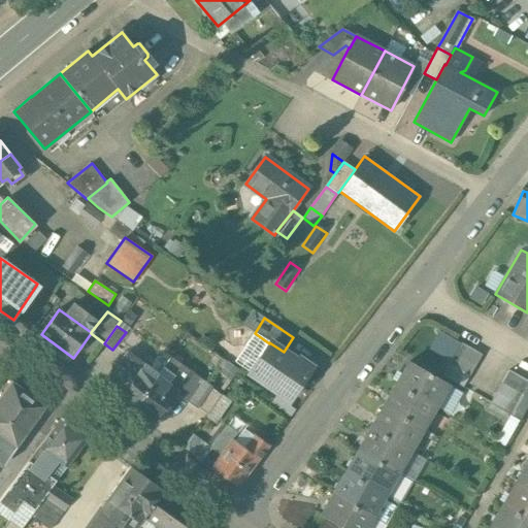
[(284,352),(269,342),(269,343),(255,333),(244,348),(260,357),(250,371),(290,399),(311,368),(298,359),(297,361),(284,352)]
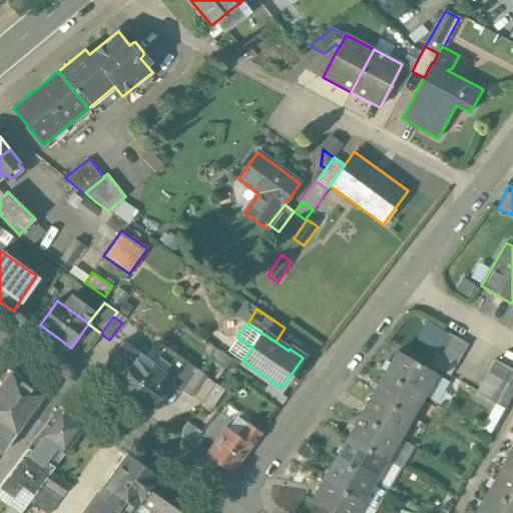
[(469,345),(448,333),(442,343),(463,355),(469,345)]
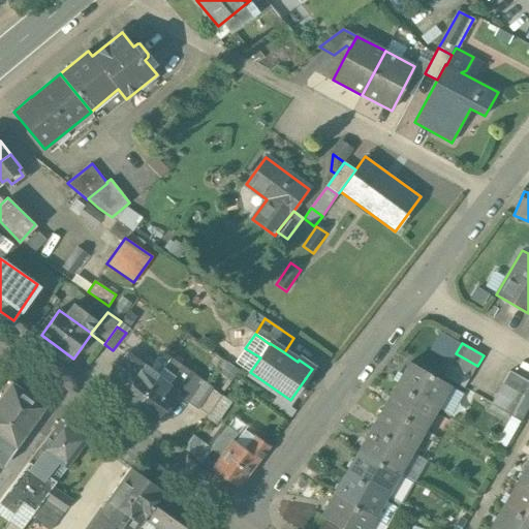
[(158,376),(128,353),(102,390),(132,411),(158,376)]
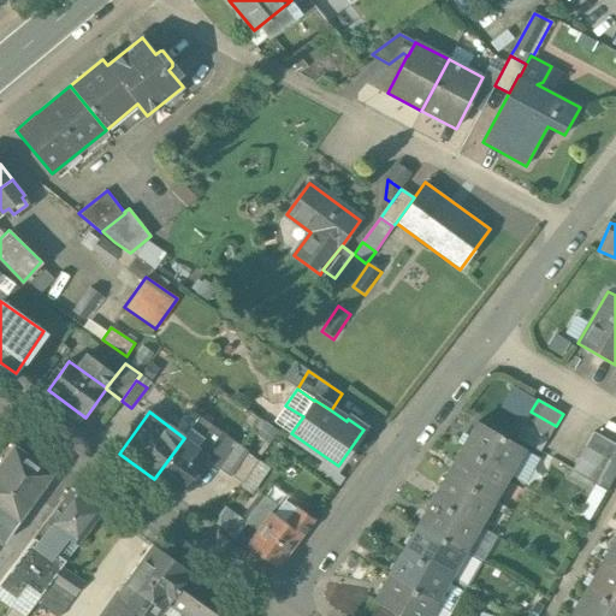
[(556,426),(531,412),(523,425),(548,439),(556,426)]
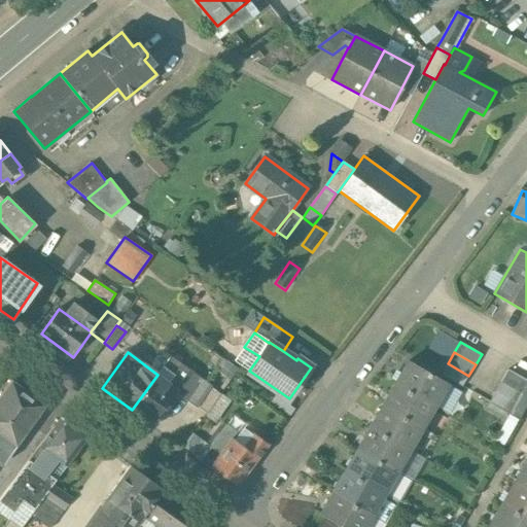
[(202,378),(171,356),(157,375),(177,389),(176,391),(187,399),(202,378)]
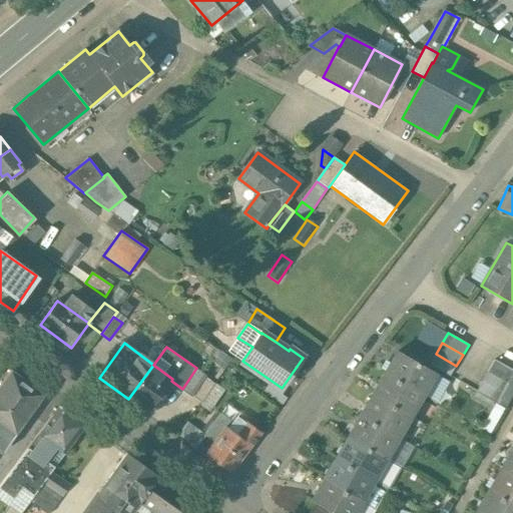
[(436,373),(398,351),(385,372),(424,395),(436,373)]
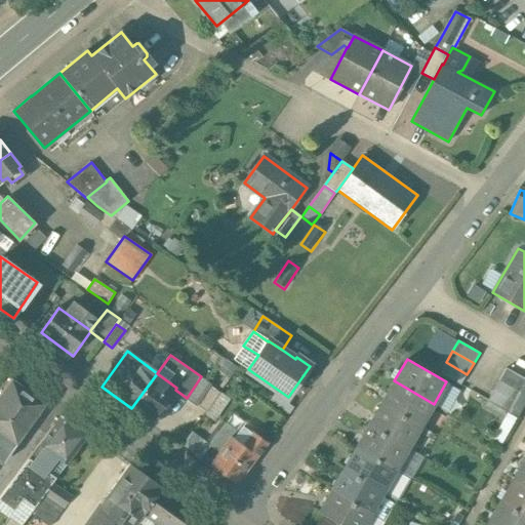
[(467,374),(446,362),(439,372),(460,385),(467,374)]
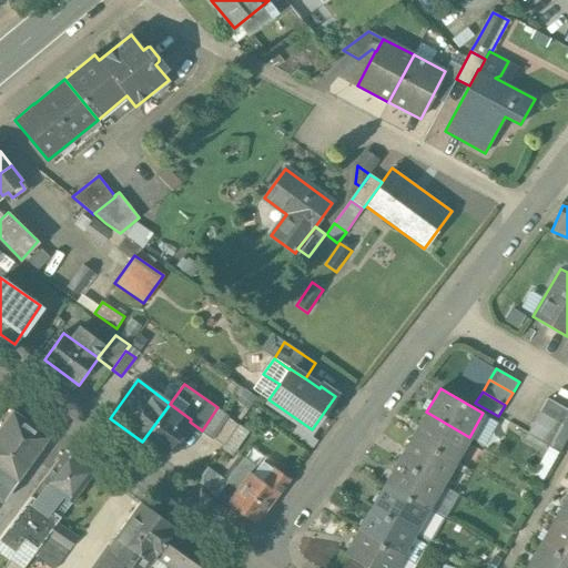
[(567,416),(567,409),(548,398),(541,409),(564,423),(567,416)]
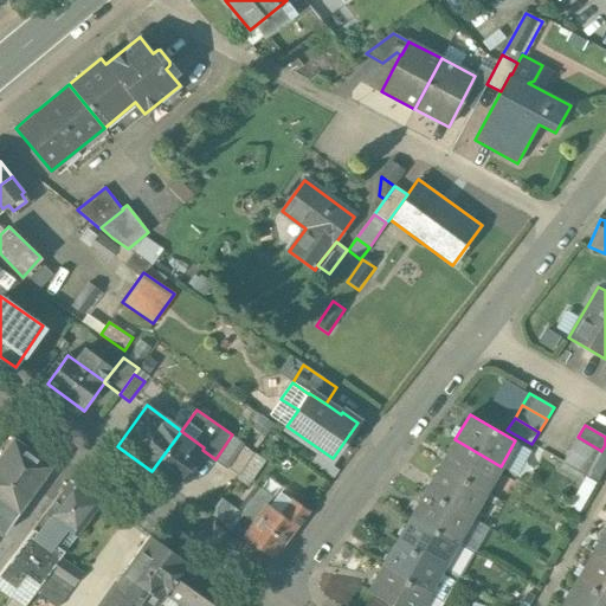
[(204,447),(181,431),(152,471),(174,488),(202,450),(204,447)]
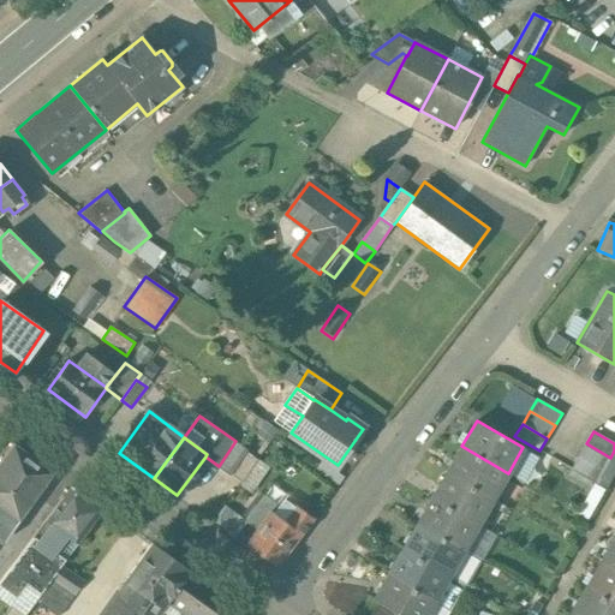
[(236,441),(219,466),(230,475),(246,452),(248,451),(245,448),(236,441)]
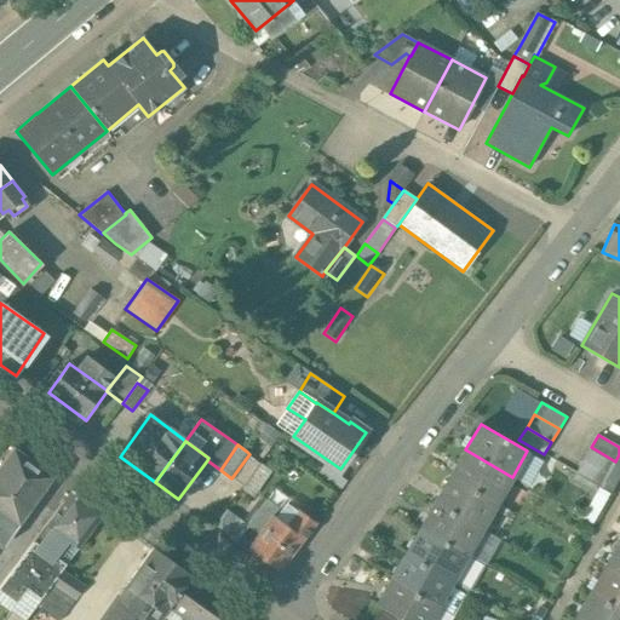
[(615,461),(591,447),(584,460),(608,475),(615,461)]
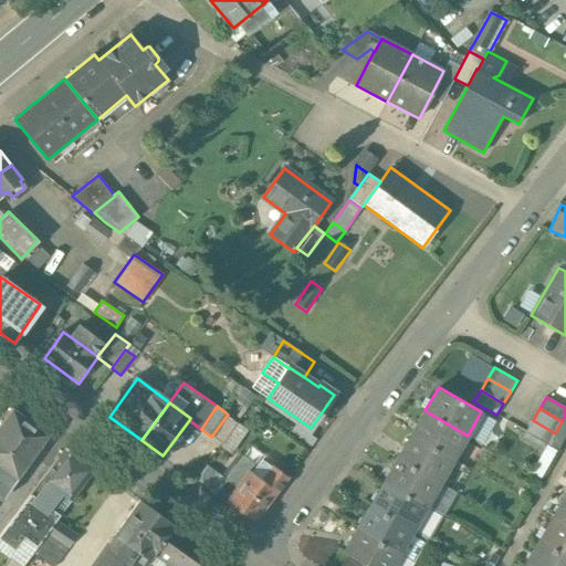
[(12,409),(0,426),(0,498),(3,499),(49,436),(12,409)]
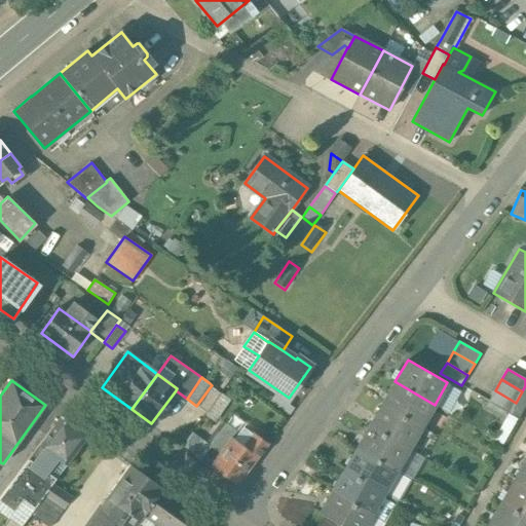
[(435,405),(395,381),(382,404),(421,426),(435,405)]
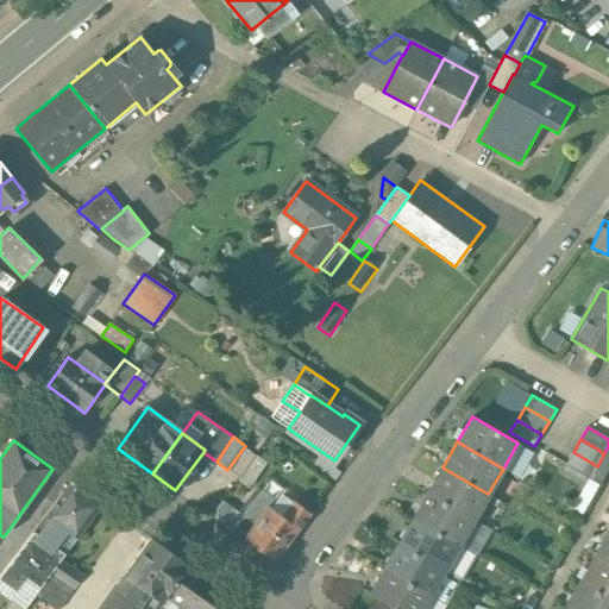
[(244,447),(227,470),(239,478),(255,456),(244,447)]
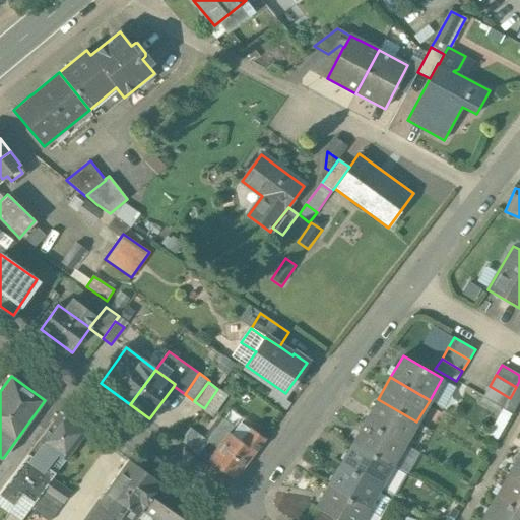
[(510,398),(490,386),(482,397),(504,409),(510,398)]
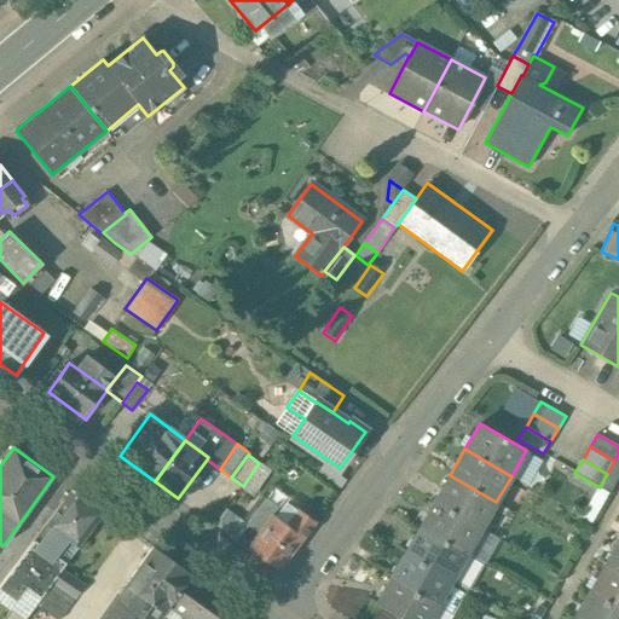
[(496,502),(450,475),(435,501),(481,527),(496,502)]
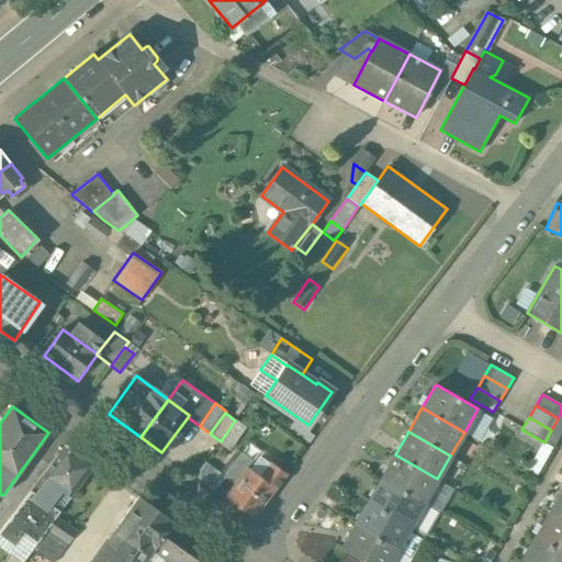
[(76,451),(66,445),(0,534),(0,536),(14,547),(15,547),(25,534),(37,542),(47,529),(56,518),(60,512),(52,505),(63,491),(71,497),(94,467),(75,452),(76,451)]
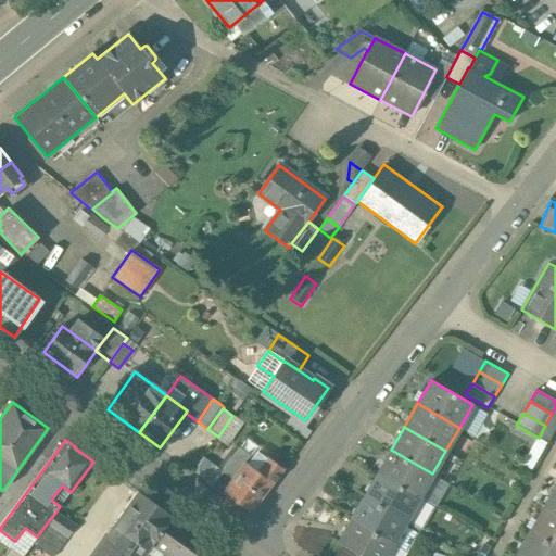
[(239,449),(223,471),(232,479),(244,463),(245,463),(250,456),(239,449)]
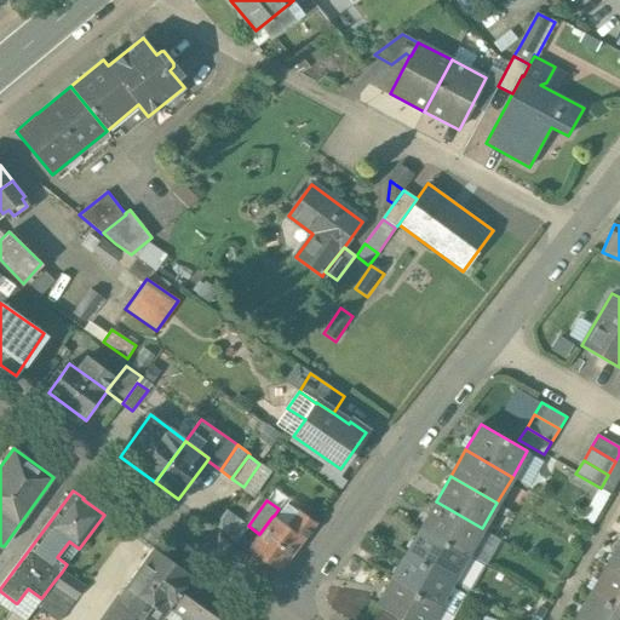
[(482,528),(436,501),(420,527),(468,554),(482,528)]
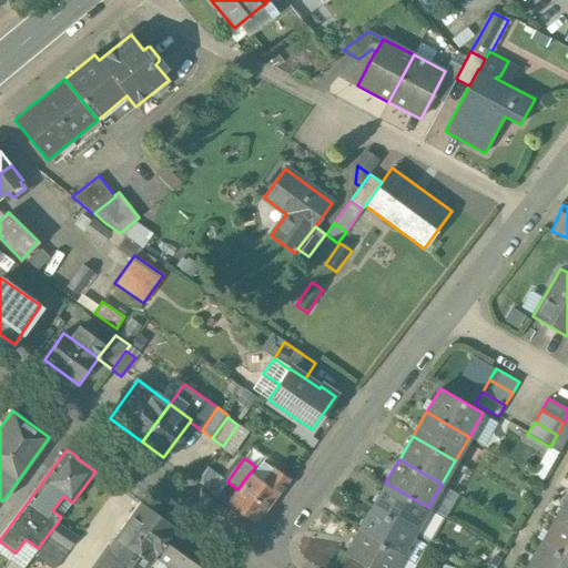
[(251,473),(250,473),(237,489),(227,504),(255,524),(288,478),(274,468),(263,483),(251,473)]
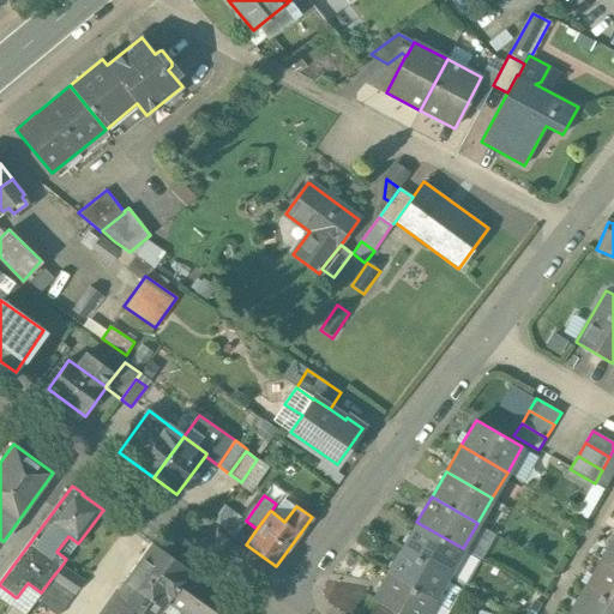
[(463,548),(416,522),(402,548),(447,575),(463,548)]
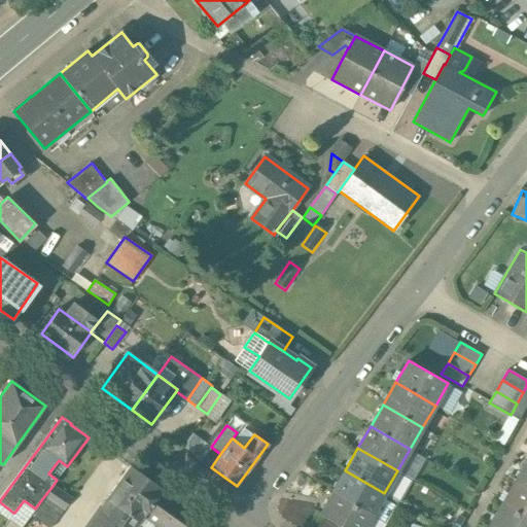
[(526,460),(515,481),(526,488),(526,460)]
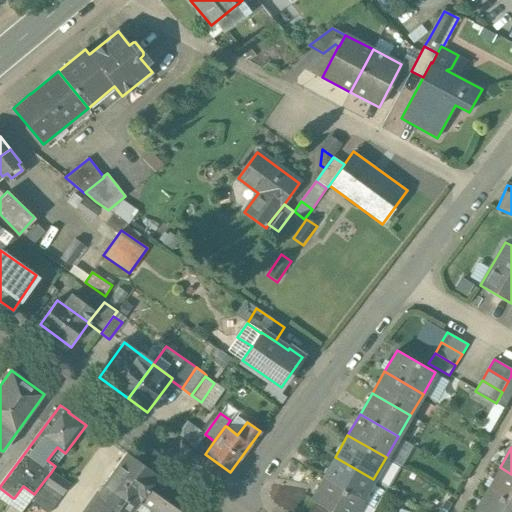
[(158,475),(127,453),(85,511),(131,511),(140,501),(140,500),(158,475)]
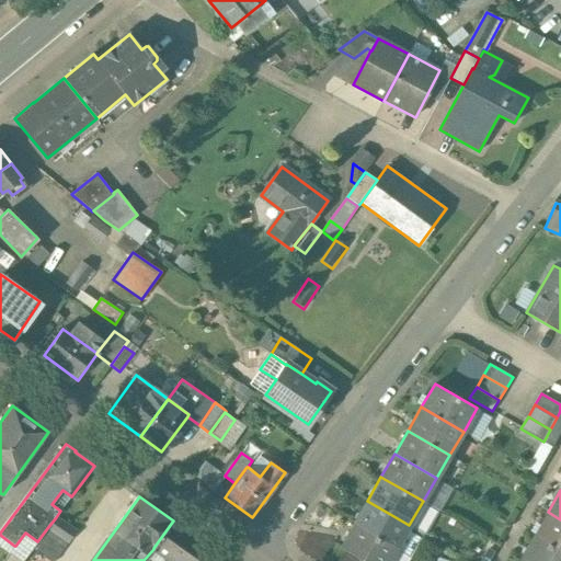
[(409,525),(367,501),(354,524),(396,548),(409,525)]
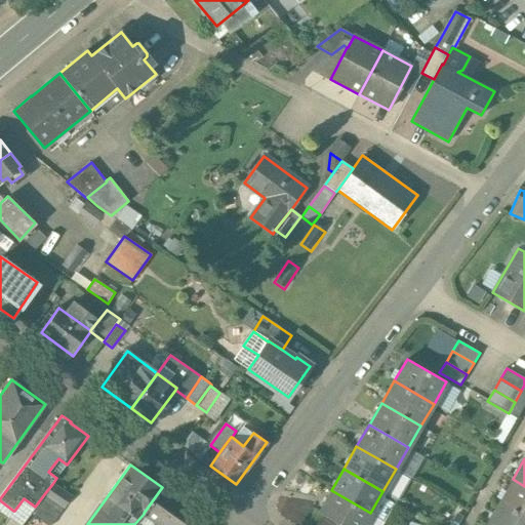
[(524,486),(513,479),(500,501),(524,515),(524,486)]
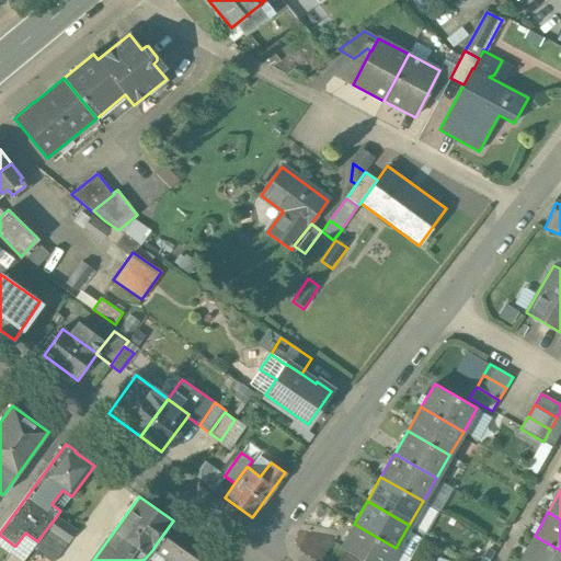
[(77,530),(56,517),(47,528),(68,542),(77,530)]
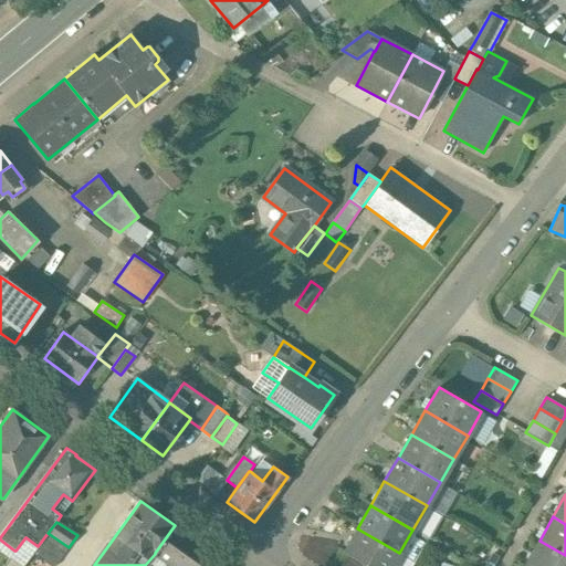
[(198,565),(209,551),(175,525),(155,553),(155,554),(168,563),(171,565),(198,565)]
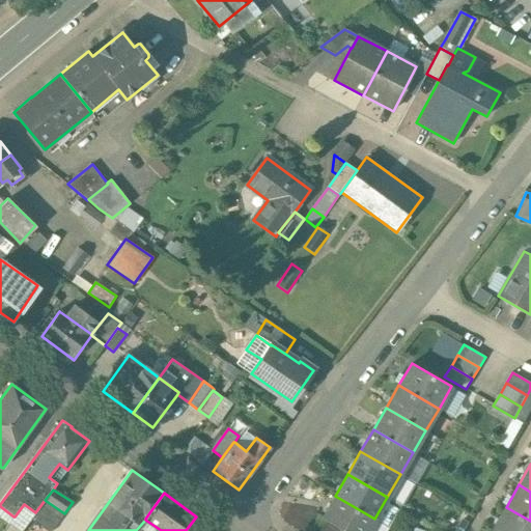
[(366,530),(374,519),(335,496),(323,518),(345,530),(366,530)]
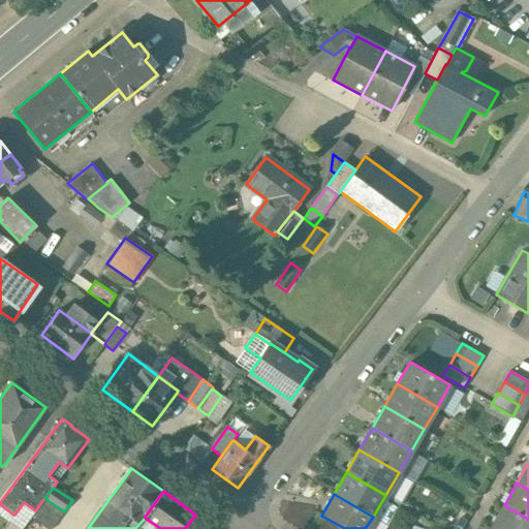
[(51,528),(64,511),(44,498),(31,518),(48,528),(51,528)]
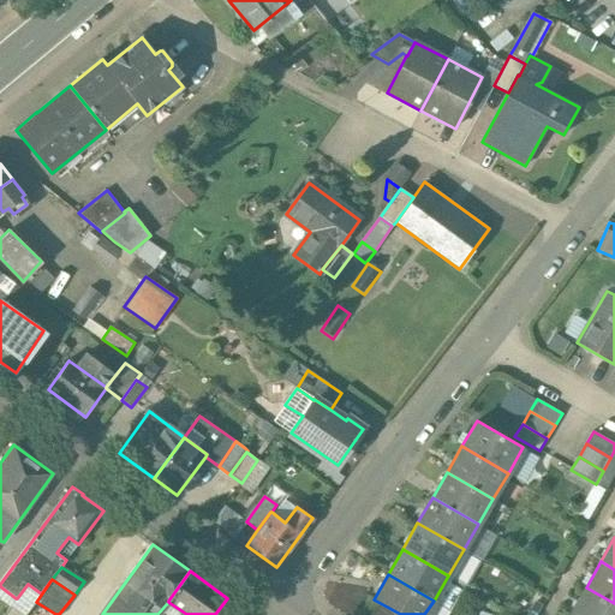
[(28,584),(17,598),(16,598),(12,604),(27,614),(41,593),(28,584)]
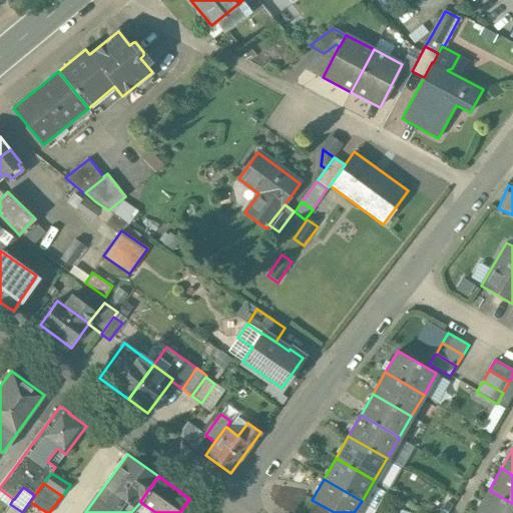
[(512,512),(512,503),(489,490),(477,511),(480,512),(512,512)]
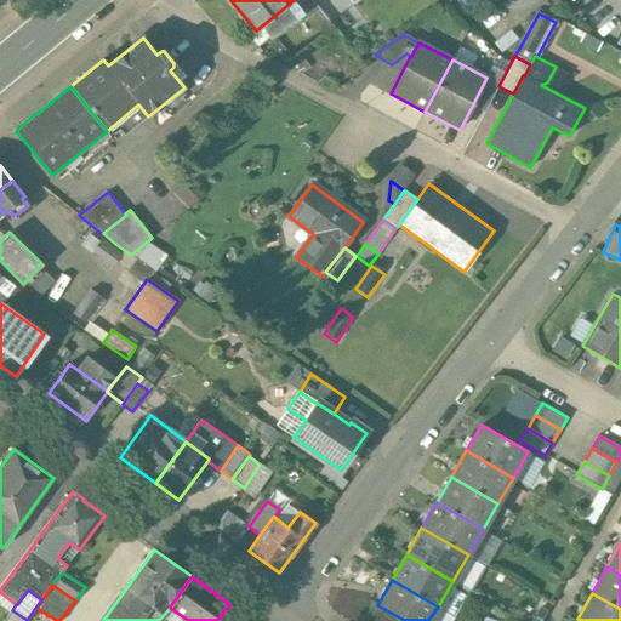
[(12,610),(3,620),(24,620),(27,620),(12,610)]
